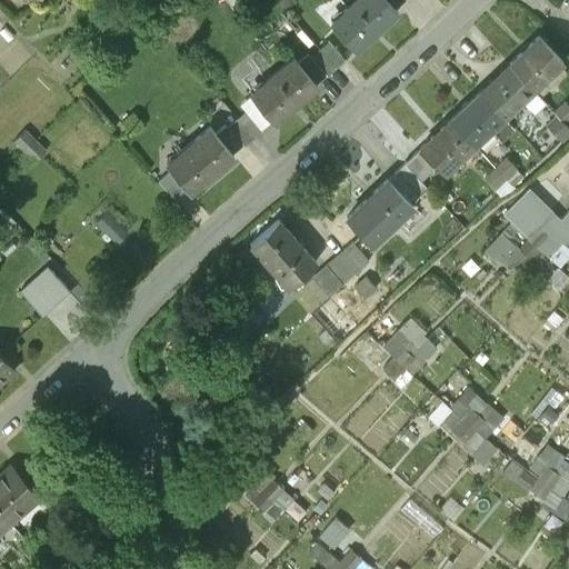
[(280,7),(273,0),(265,0),(259,6),(269,17),(280,7)]
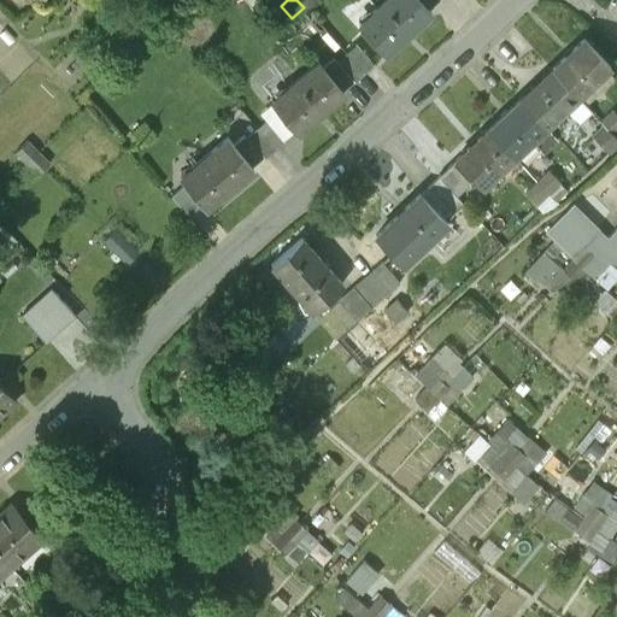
[(419,0),(382,0),(358,23),(385,53),(430,11),(419,0)]
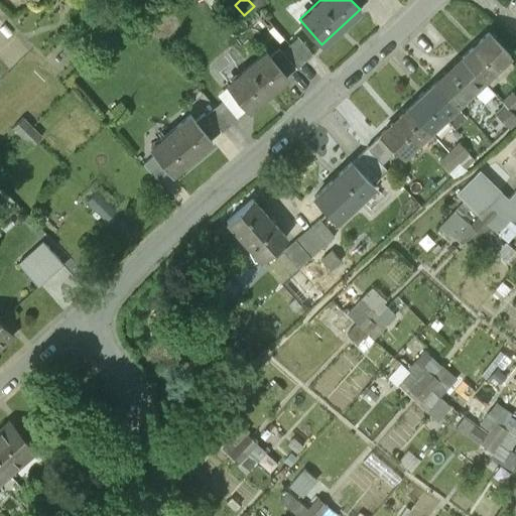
[(509,55),(487,32),(462,56),(484,80),(509,55)]
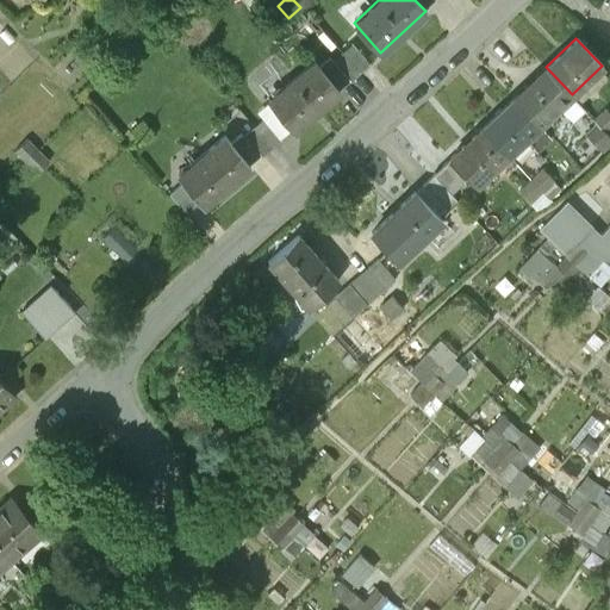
[(368,62),(350,43),(341,51),(359,70),(368,62)]
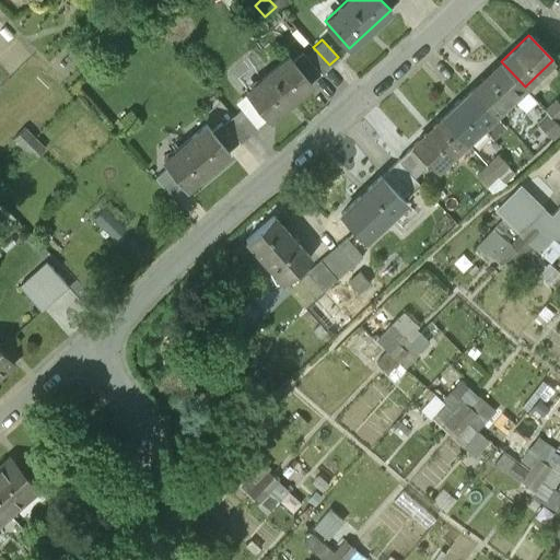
[(329,65),(313,47),(304,55),(321,72),(329,65)]
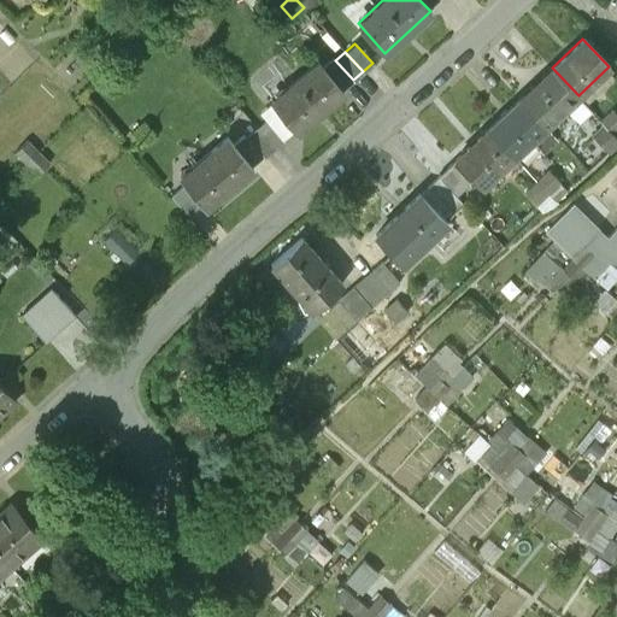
[(335,60),(331,57),(321,66),(341,90),(353,80),(335,60)]
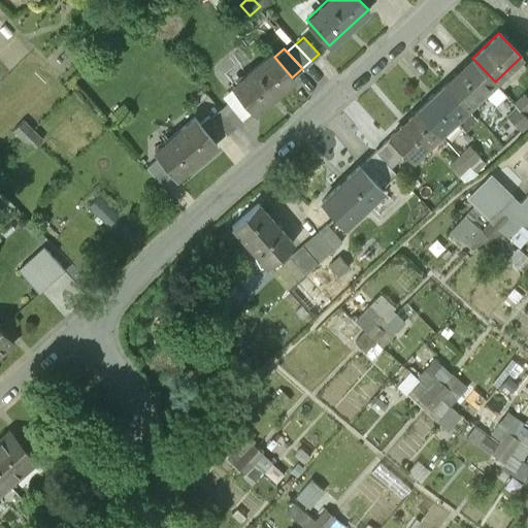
[(271,53),(231,85),(254,111),(293,78),(292,77),(274,57),(271,53)]
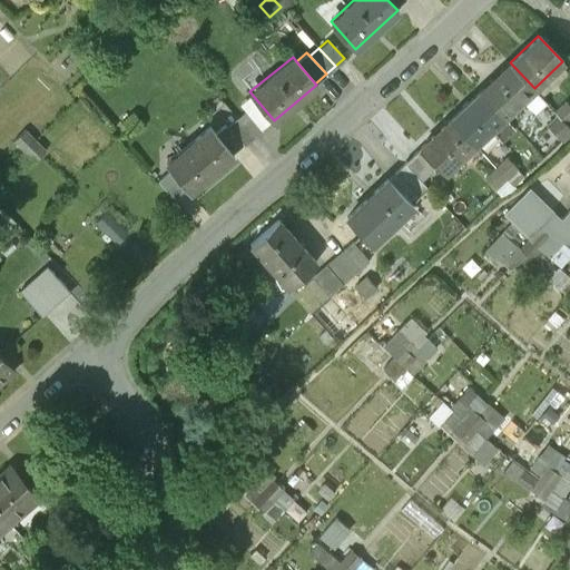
[(510,62),(481,89),(505,116),(523,99),(531,108),(537,110),(547,101),(534,88),(510,62)]
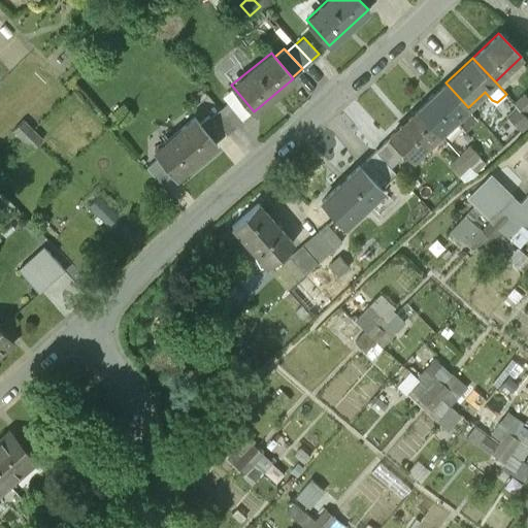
[(466,108),(443,85),(417,110),(439,134),(466,108)]
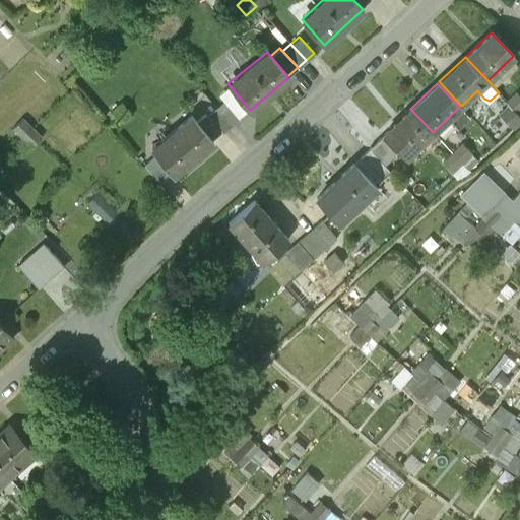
[(519,94),(517,92),(507,102),(510,105),(517,112),(519,108),(519,94)]
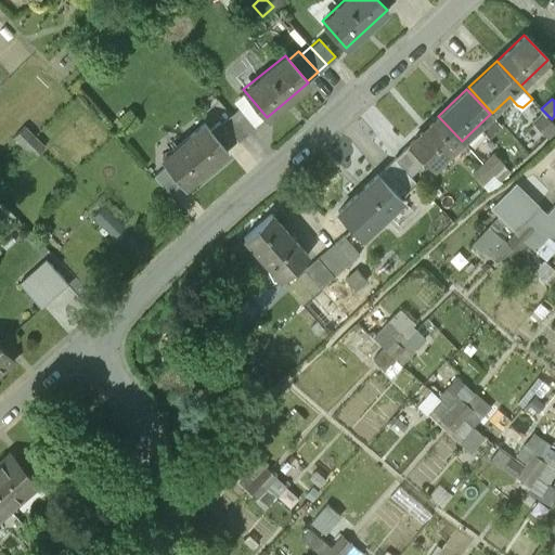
[(255,126),(239,107),(230,114),(246,132),(255,126)]
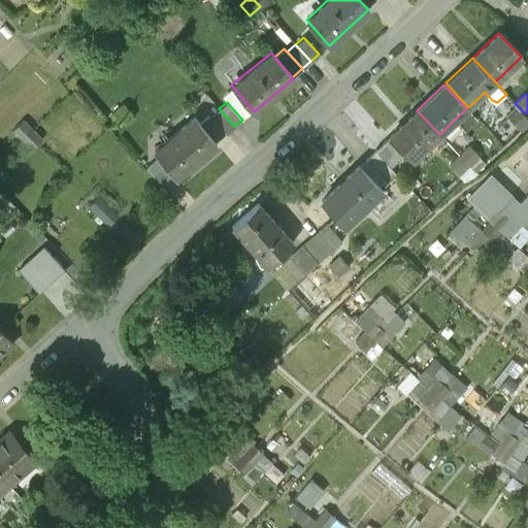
[(123,103),(112,112),(121,124),(132,114),(123,103)]
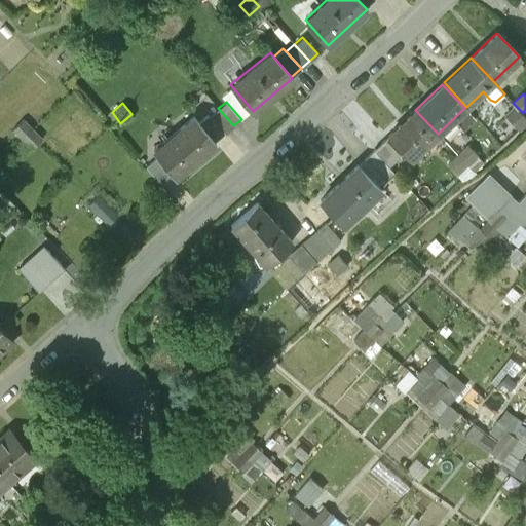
[(516,106),(505,115),(513,122),(523,113),(516,106)]
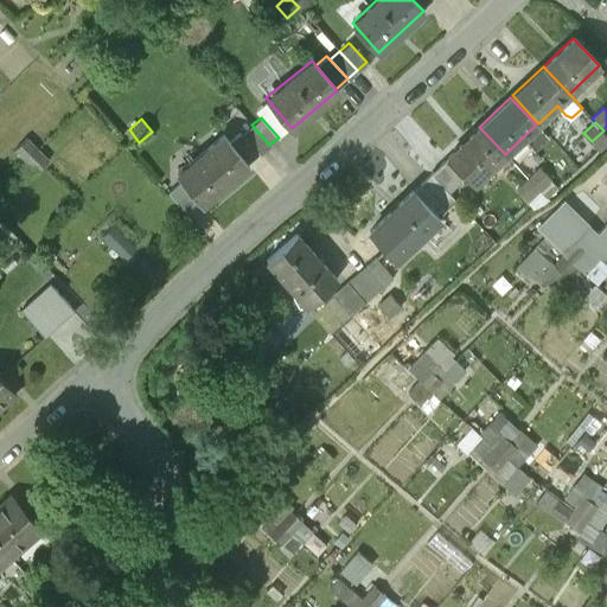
[(269,145),(251,125),(242,133),(260,153),(269,145)]
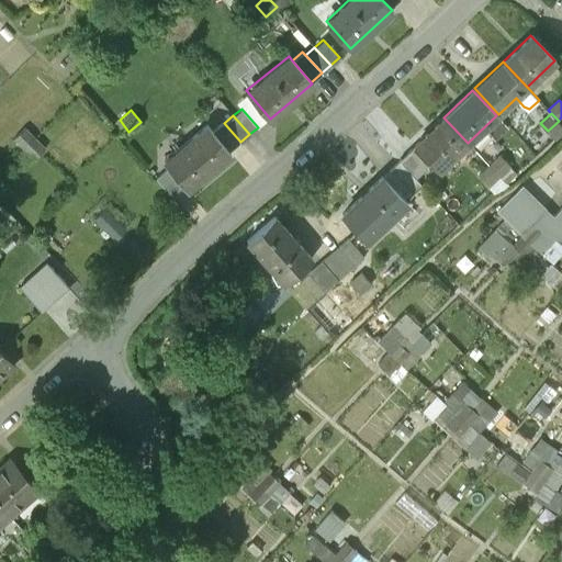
[(444,117),(413,146),(437,171),(468,143),(444,117)]
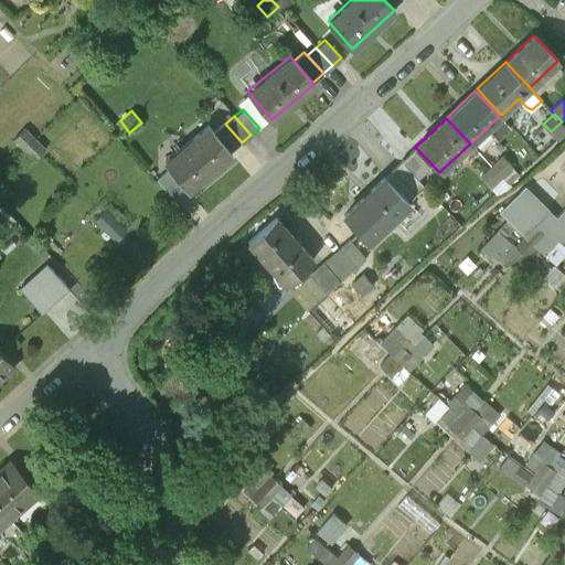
[(208,125),(164,160),(170,167),(187,187),(188,189),(231,153),(208,125)]
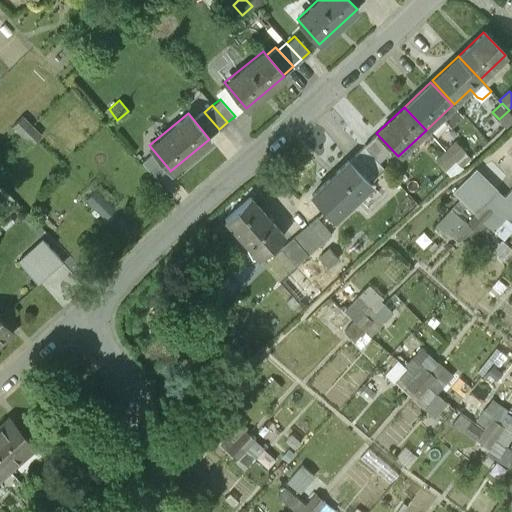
[(41,135),(22,115),(12,125),(31,145),(41,135)]
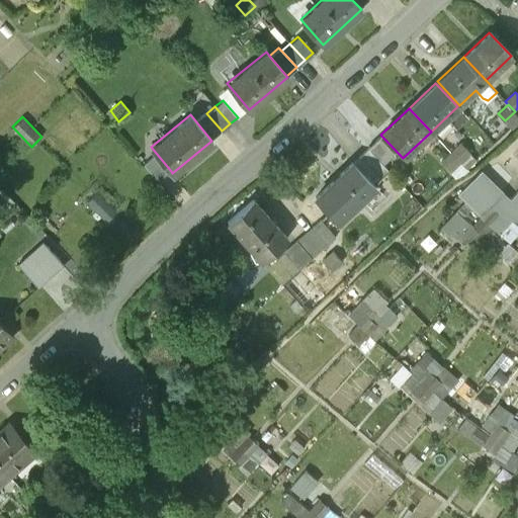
[(461,143),(451,152),(461,162),(470,153),(461,143)]
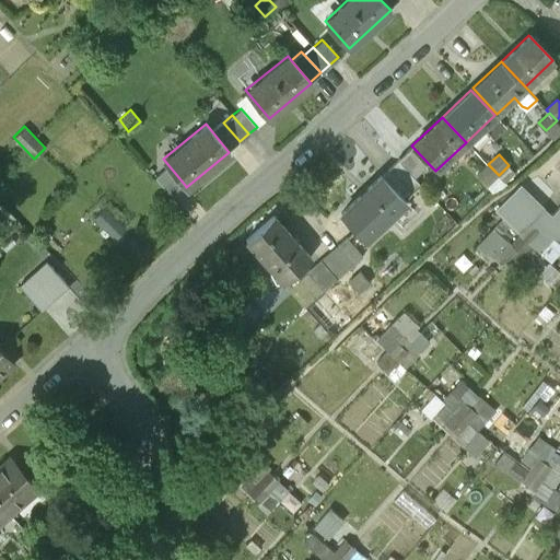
[(488,164),(477,174),(488,185),(499,175),(488,164)]
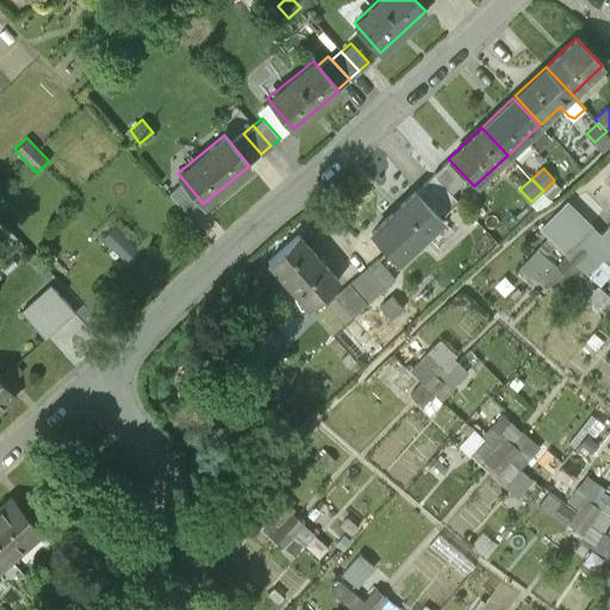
[(184,180),(168,192),(187,215),(201,201),(184,180)]
